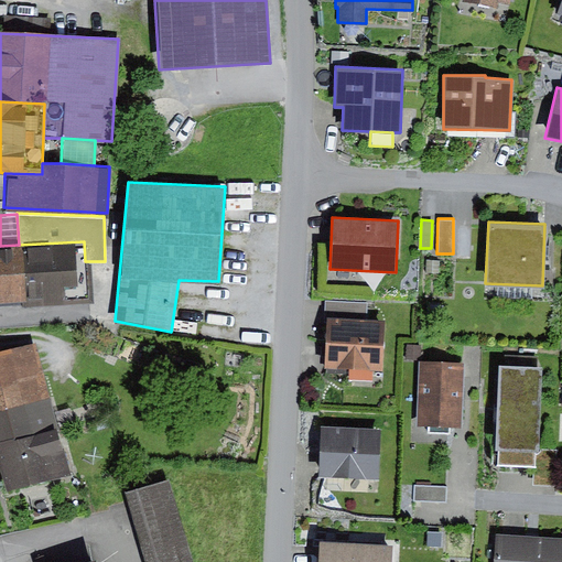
[(0,301),(87,296),(85,261),(84,241),(19,245),(0,246),(0,301)]
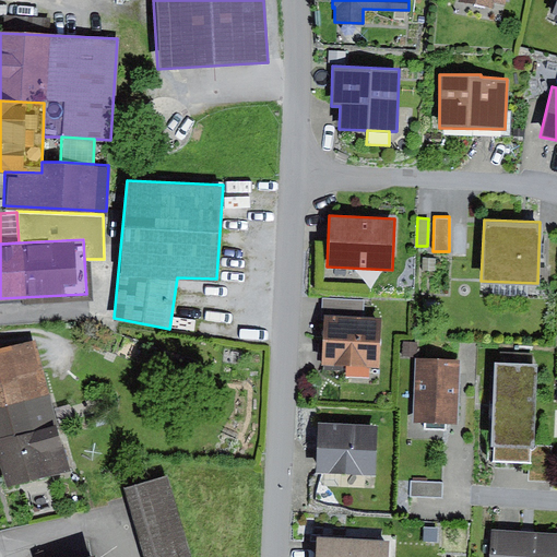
[(434,257),(421,257),(421,269),(434,270),(434,257)]
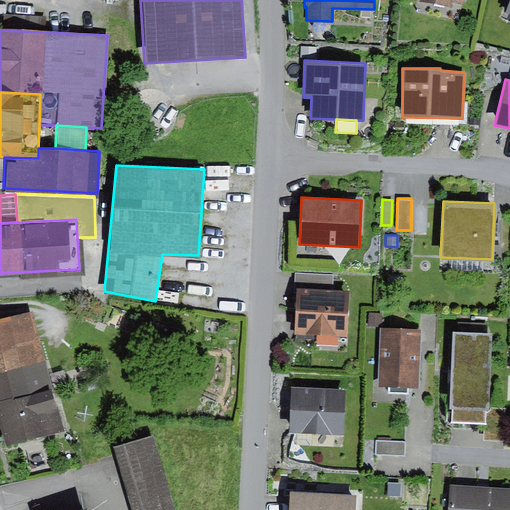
[(296,289),(331,290),(332,273),(294,271),(293,288),(296,289)]
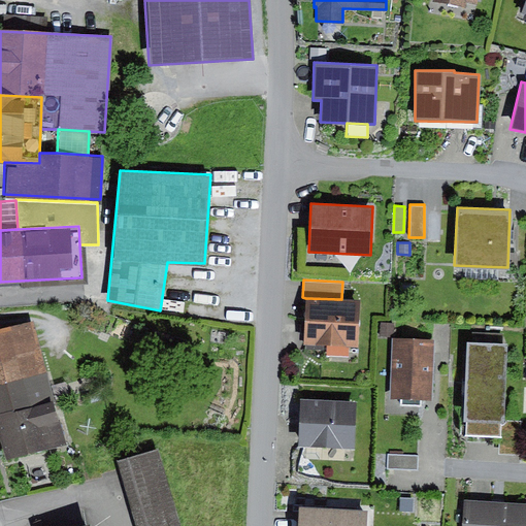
[(413,285),(398,285),(398,296),(413,296),(413,285)]
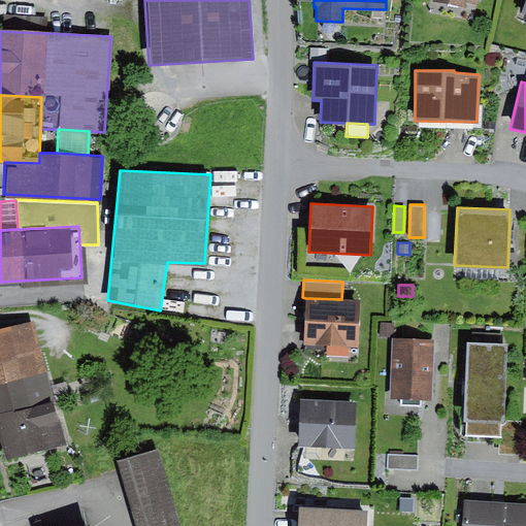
[(341,299),(305,298),(303,342),(325,343),(325,352),(346,353),(347,344),(357,346),(360,300),(341,299)]
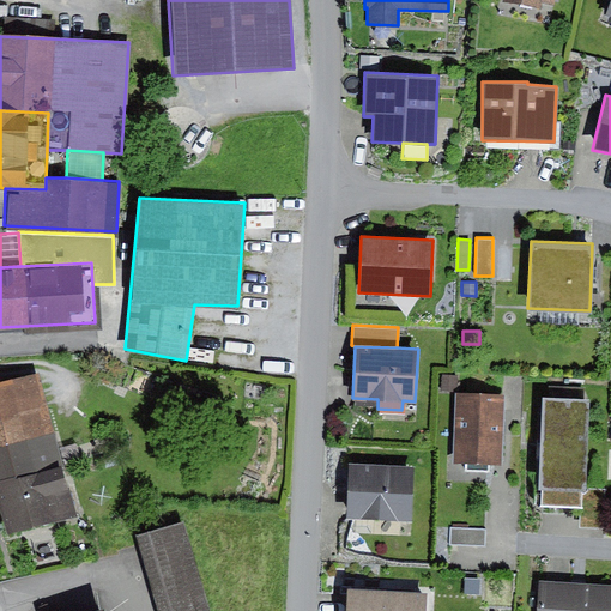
[(37,371),(0,381),(0,478),(61,463),(37,371)]
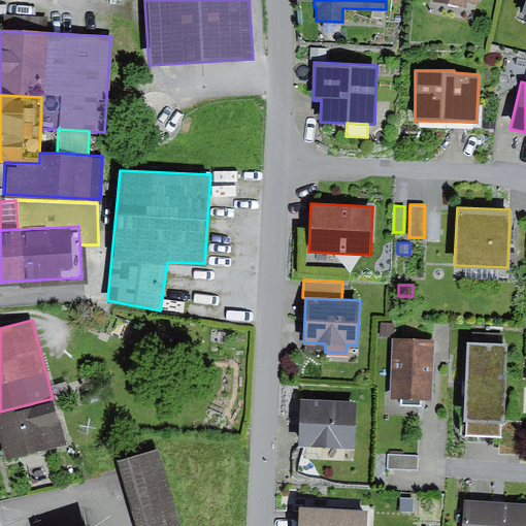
[(393,321),(379,321),(379,334),(393,334),(393,321)]
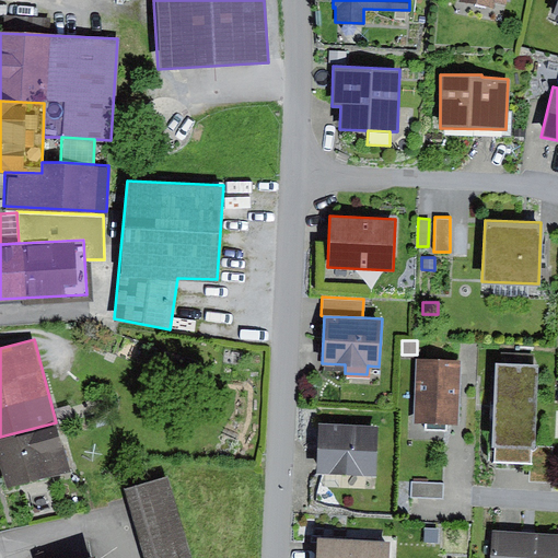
[(458,359),(415,358),(413,422),(455,423),(458,359)]
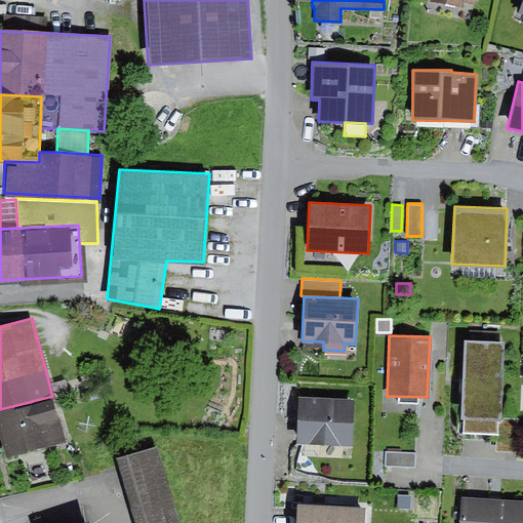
[(505,339),(463,338),(459,416),(463,417),(461,432),(496,434),(497,419),(501,419),(505,339)]
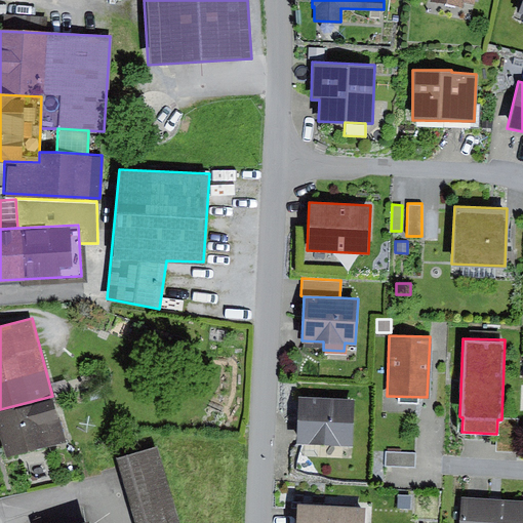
[(52,396),(0,409),(0,440),(4,456),(65,440),(52,396)]
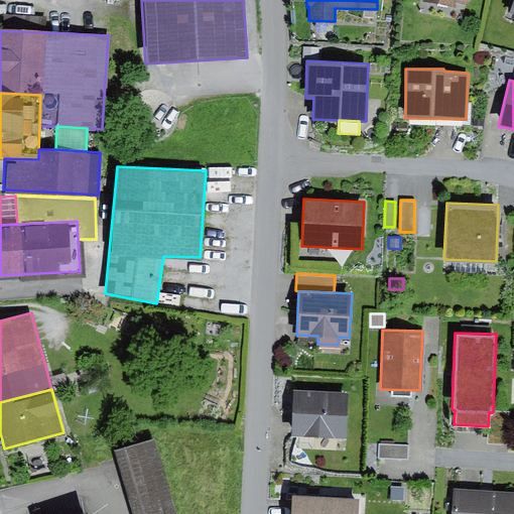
[(348,392),(293,389),(290,435),(345,438),(348,392)]
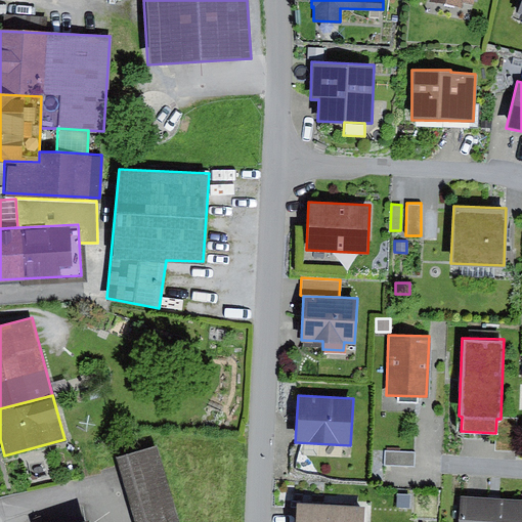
[(156,445),(116,457),(134,521),(171,521),(177,520),(156,445)]
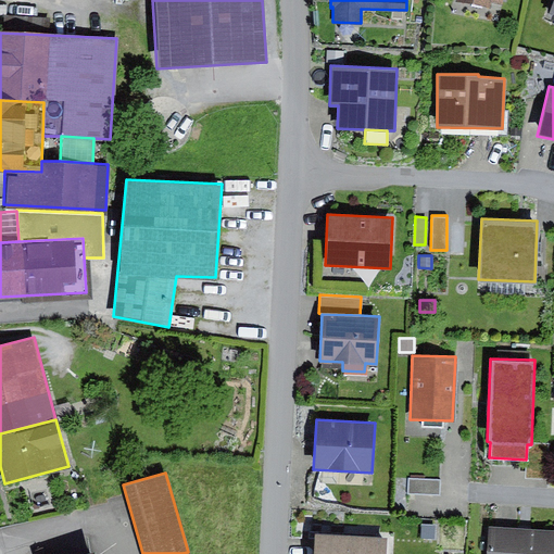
[(439,477),(406,476),(406,492),(439,493),(439,477)]
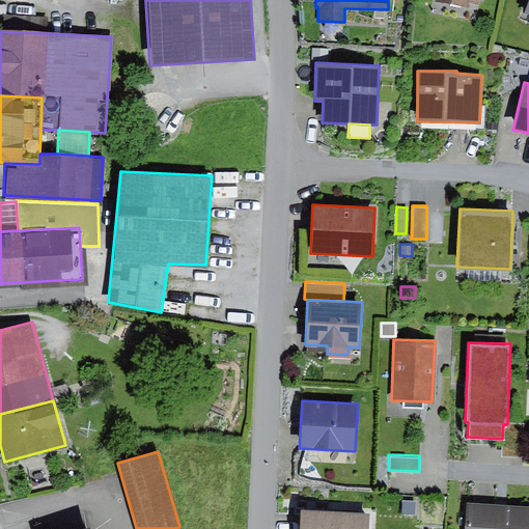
[(414,500),(401,499),(400,512),(414,513),(414,500)]
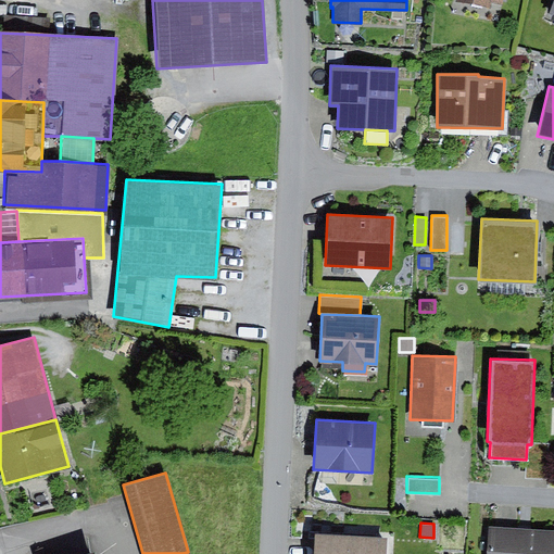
[(553,553),(553,530),(489,528),(487,553),(553,553)]
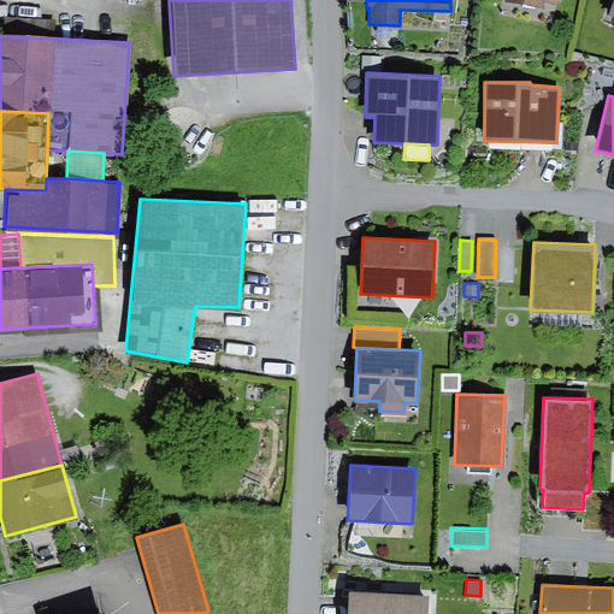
[(426,613),(427,595),(347,590),(346,613),(426,613)]
